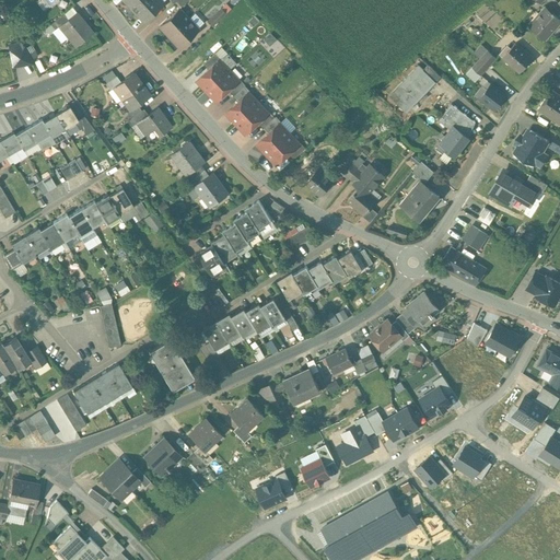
[(123,0),(133,11),(144,0),(123,0)]
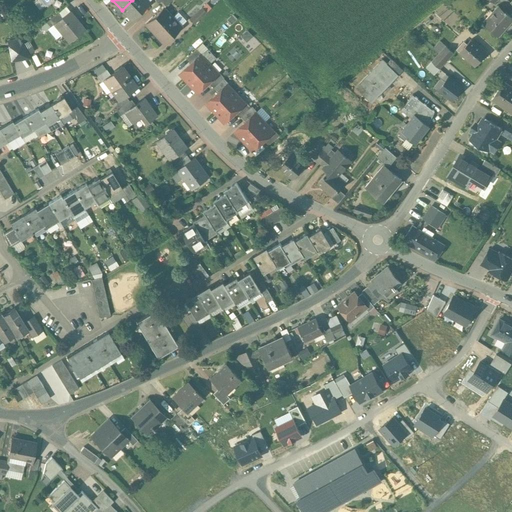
[(144,0),(132,0),(122,10),(131,20),(148,4),(144,0)]
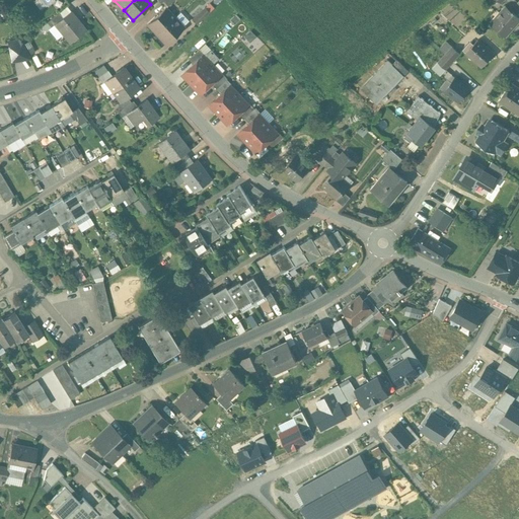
[(491,23),(505,36),(518,20),(518,16),(507,6),(491,23)]
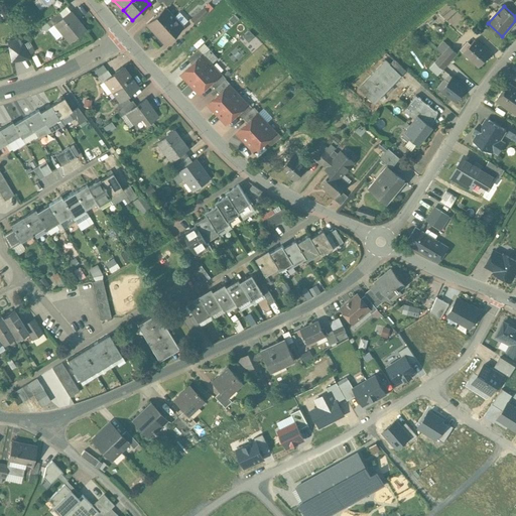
[(204,7),(190,19),(196,25),(209,12),(204,7)]
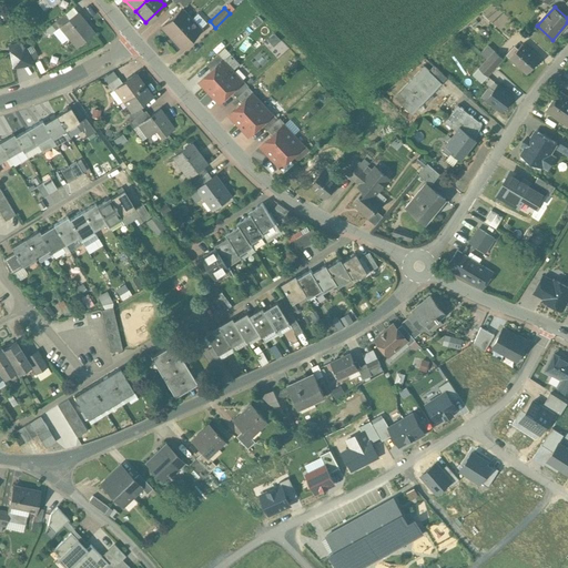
[(181,9),(162,27),(171,38),(191,20),(181,9)]
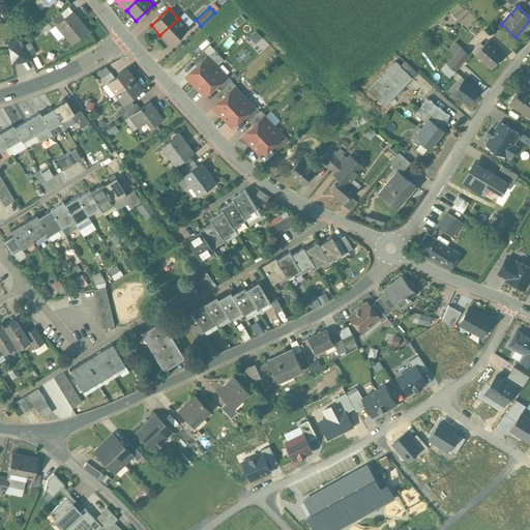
[(79,21),(72,12),(64,19),(56,25),(57,25),(72,45),(87,32),(78,21),(79,21)]
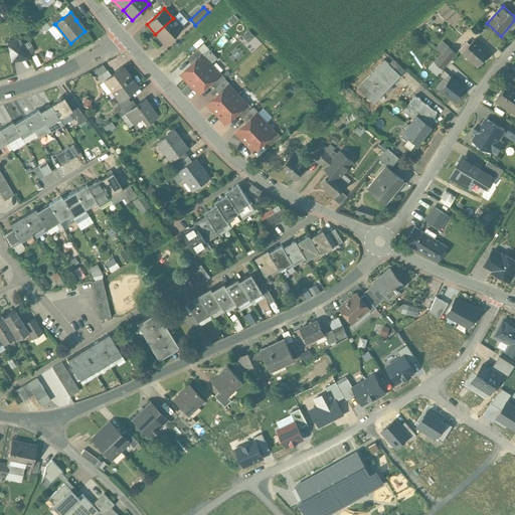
[(58,13),(47,23),(51,28),(55,24),(54,24),(62,18),(58,13)]
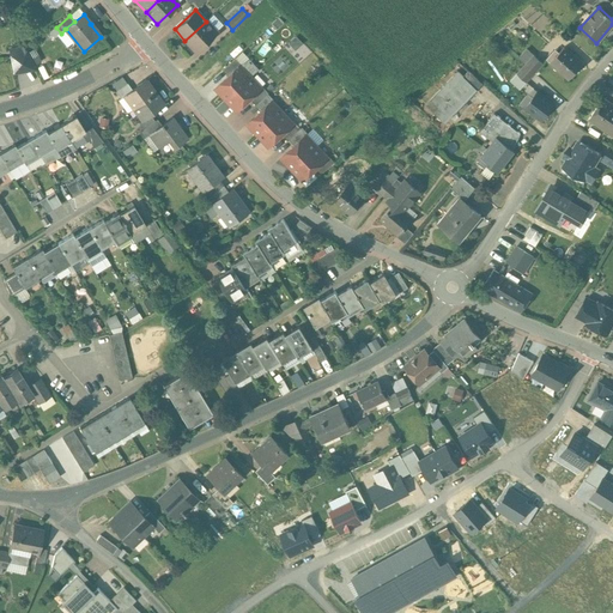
[(206,22),(184,41),(195,52),(217,32),(206,22)]
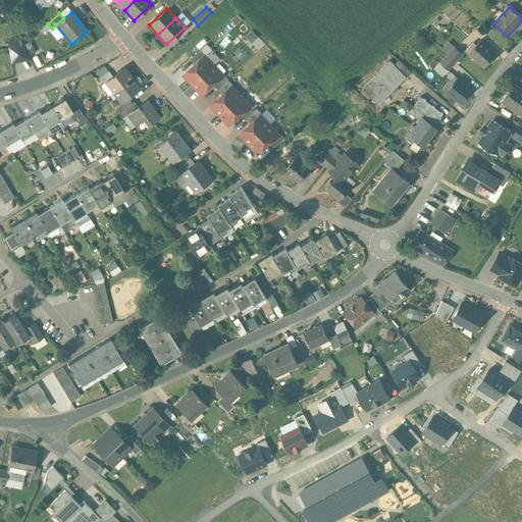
[(465,51),(484,67),(496,54),(480,41),(475,47),(471,44),(465,51)]
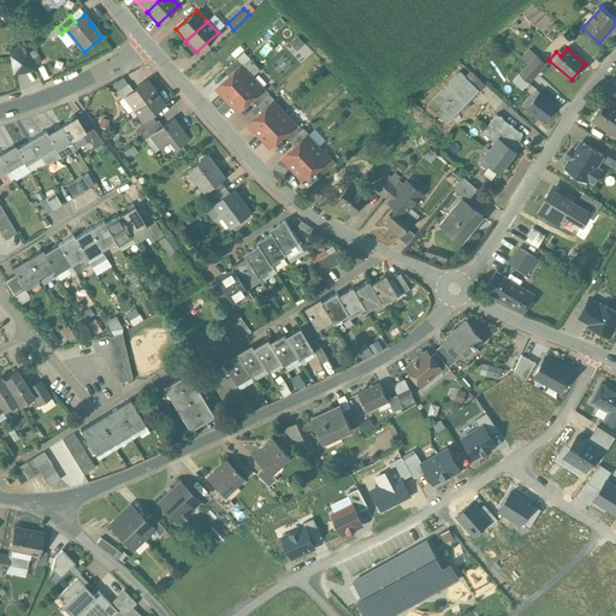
[(27,54),(12,57),(15,73),(34,70),(27,54)]
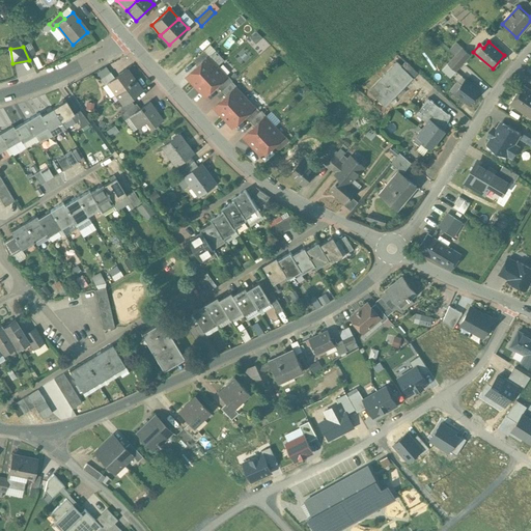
[(447,64),(456,72),(471,55),(462,48),(447,64)]
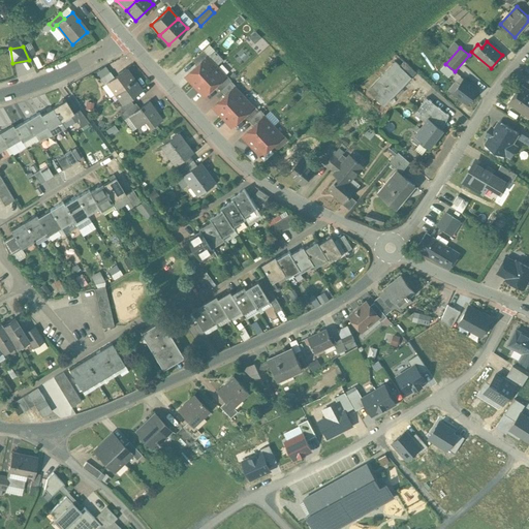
[(204,51),(192,61),(197,66),(207,57),(209,56),(204,51)]
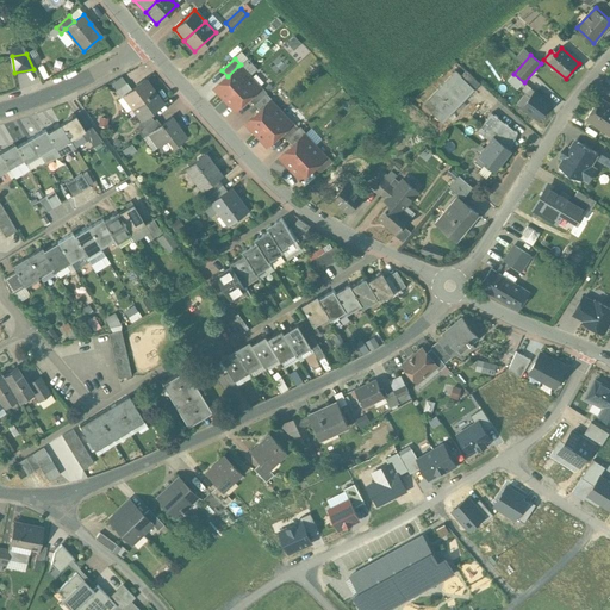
[(228,76),(215,88),(225,100),(249,78),(238,66),(228,76)]
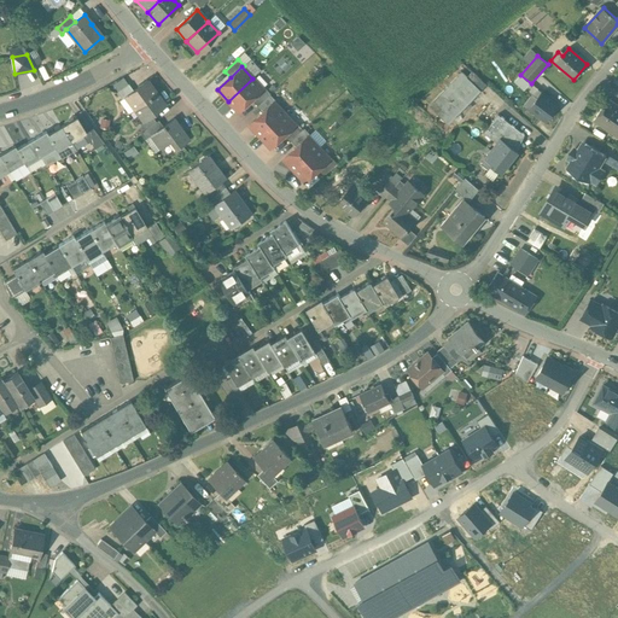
[(432,100),(453,121),(484,88),(465,69),(432,100)]
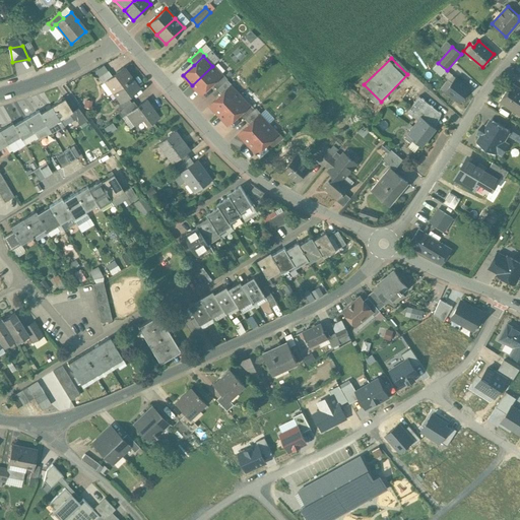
[(212,66),(192,85),(200,94),(211,84),(221,75),(212,66)]
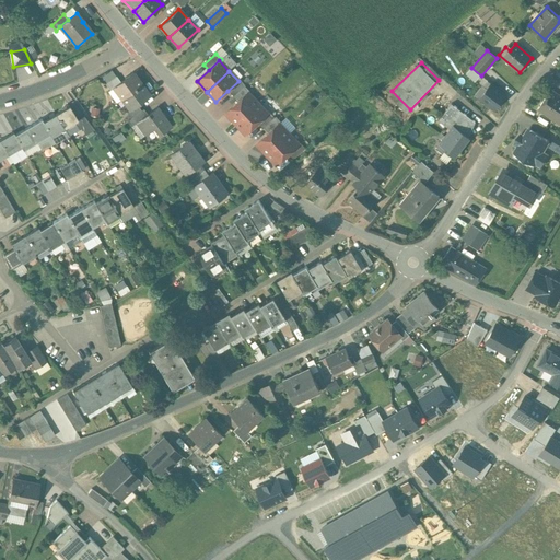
[(120,82),(114,88),(123,100),(141,85),(133,73),(120,82)]
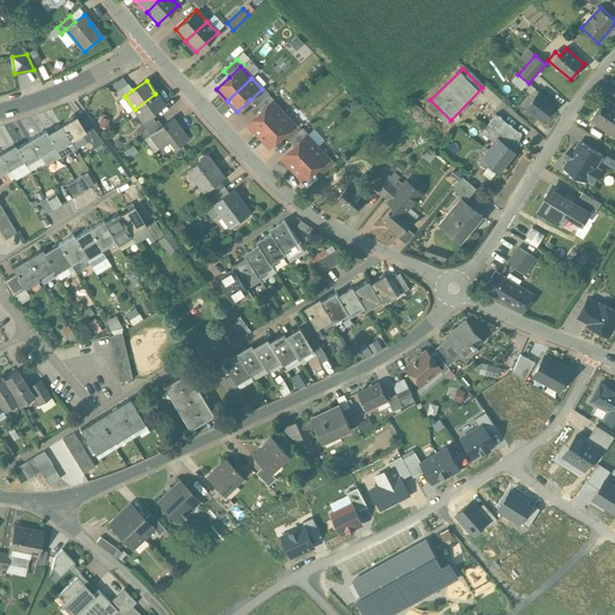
[(127,84),(117,93),(121,99),(121,100),(125,96),(132,90),(127,84)]
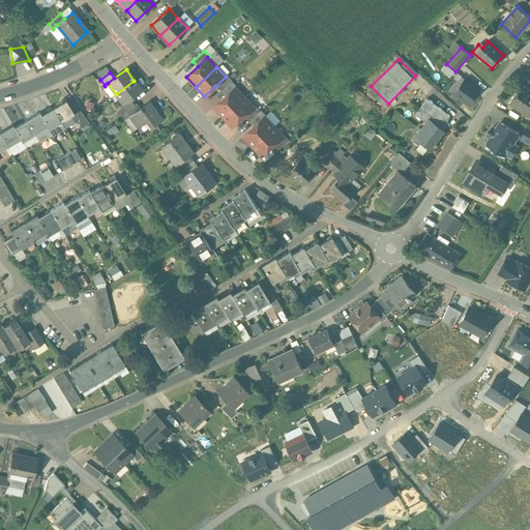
[(226,77),(215,86),(226,96),(235,88),(237,86),(228,76),(226,77)]
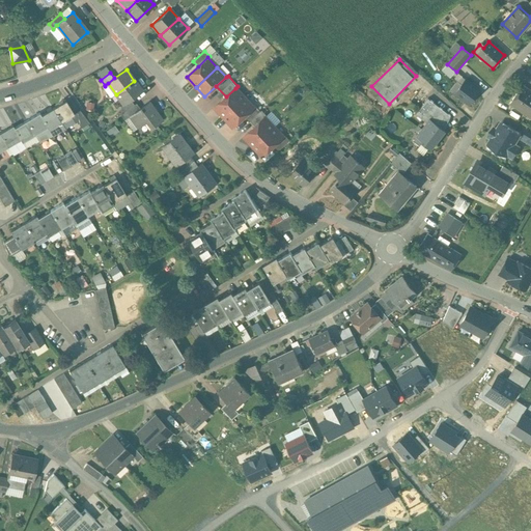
[(450,90),(470,104),(480,90),(465,79),(459,86),(455,83),(450,90)]
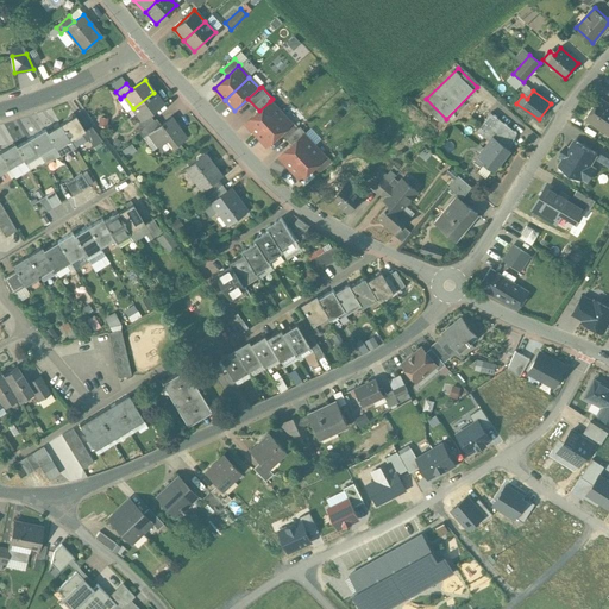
[(154,93),(133,108),(142,120),(150,114),(163,105),(154,93)]
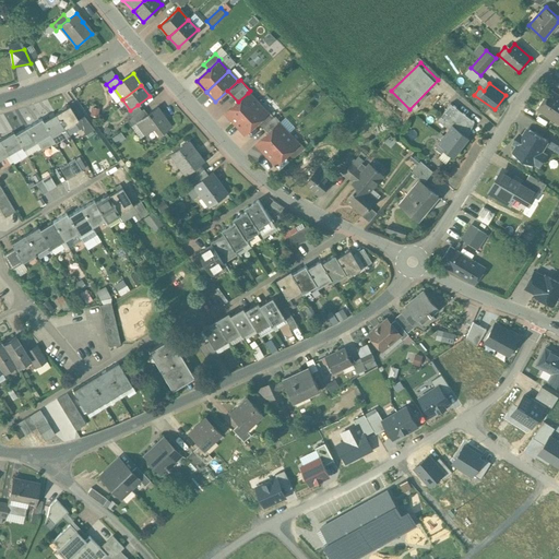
[(122,99),(114,87),(110,91),(110,90),(108,92),(116,103),(122,99)]
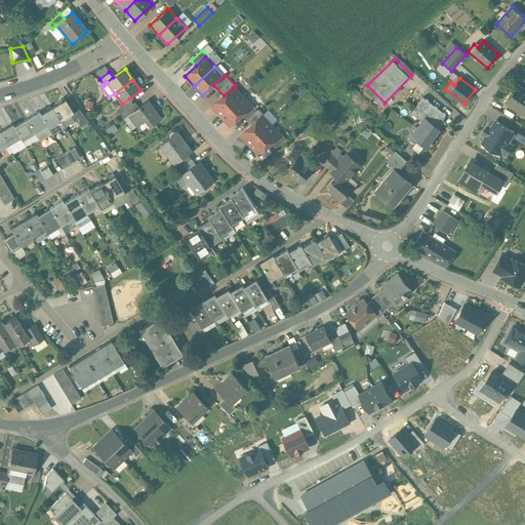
[(503,104),(524,117),(524,116),(524,89),(516,84),(503,104)]
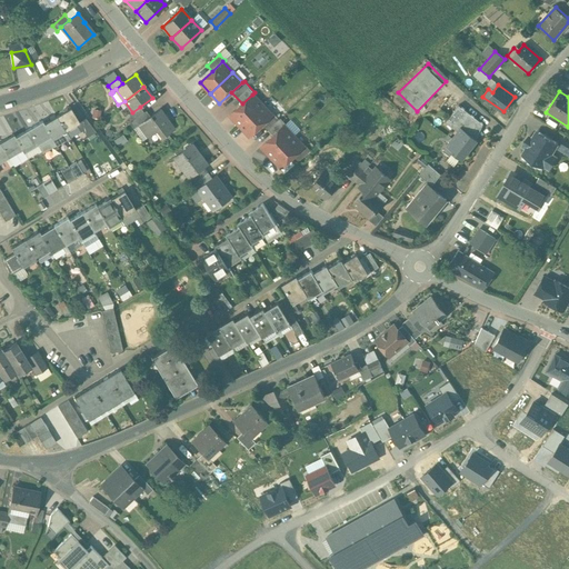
[(242,103),(230,116),(239,126),(262,105),(252,95),(242,103)]
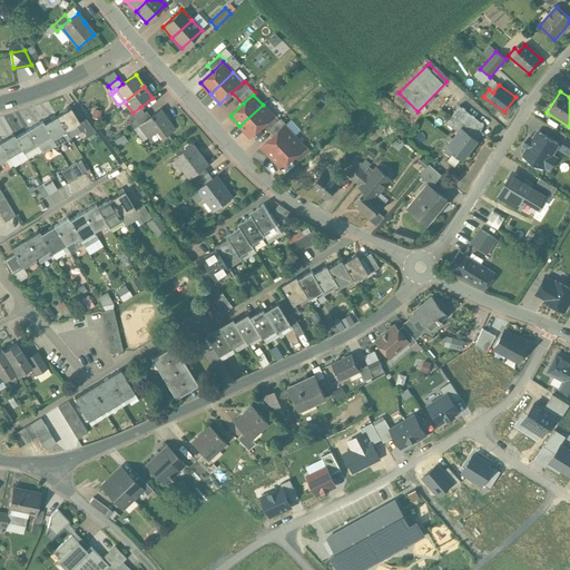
[(272,116),(263,105),(239,126),(249,137),(262,126),(272,116)]
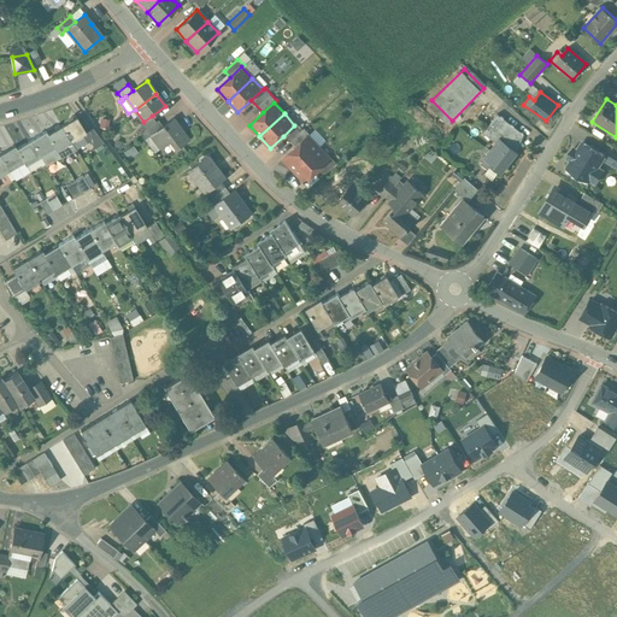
[(498,171),(500,174),(517,151),(513,148),(524,134),(497,115),(483,133),(495,142),(482,159),(489,165),(483,174),(492,180),(498,171)]
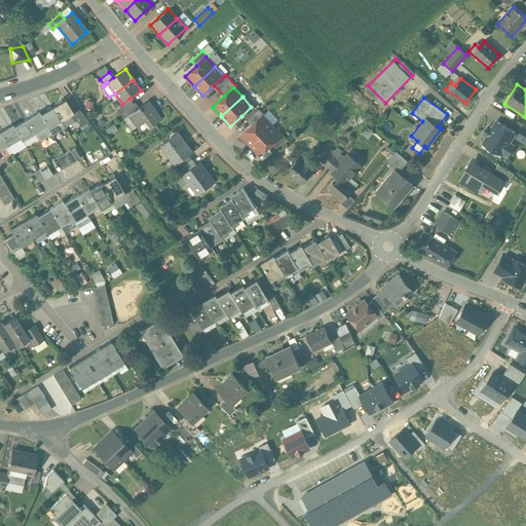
[(129,99),(122,104),(119,106),(123,111),(133,104),(129,99)]
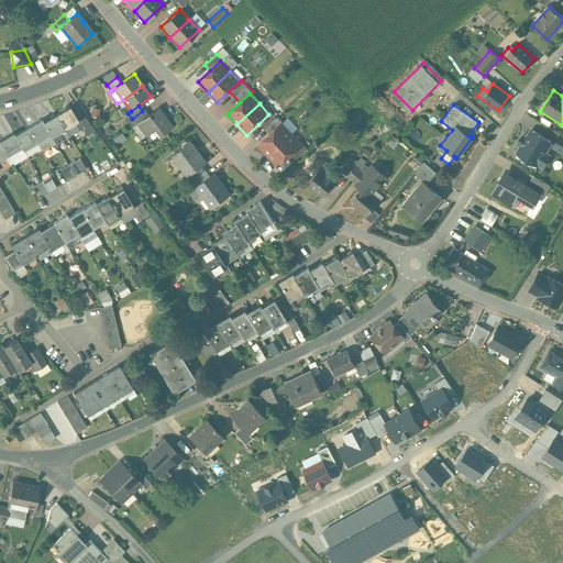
[(69,107),(56,116),(65,130),(78,121),(69,107)]
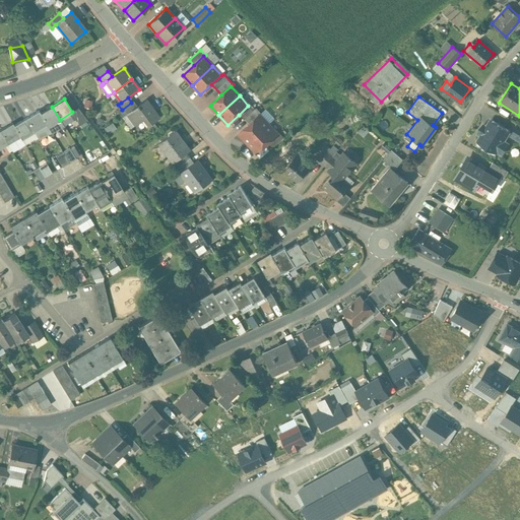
[(159,118),(146,100),(137,107),(126,115),(134,126),(135,125),(134,124),(142,119),(147,126),(145,127),(146,128),(159,118)]
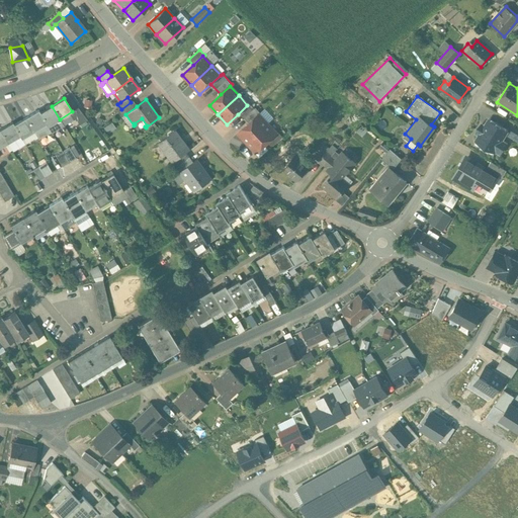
[(131,102),(121,109),(124,115),(125,114),(137,106),(133,101),(131,102)]
